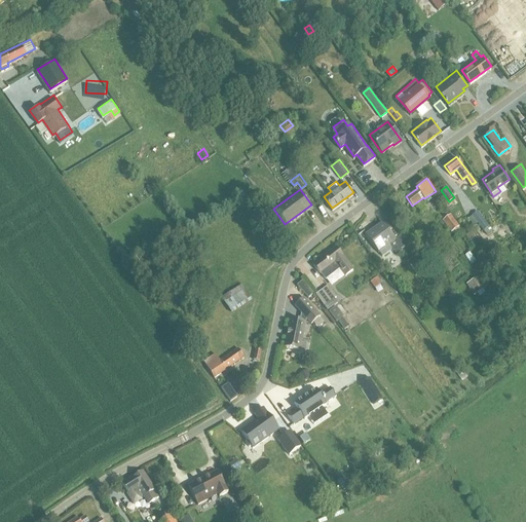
[(478,209),(473,213),(471,215),(475,221),(477,219),(488,233),(493,229),(478,209)]
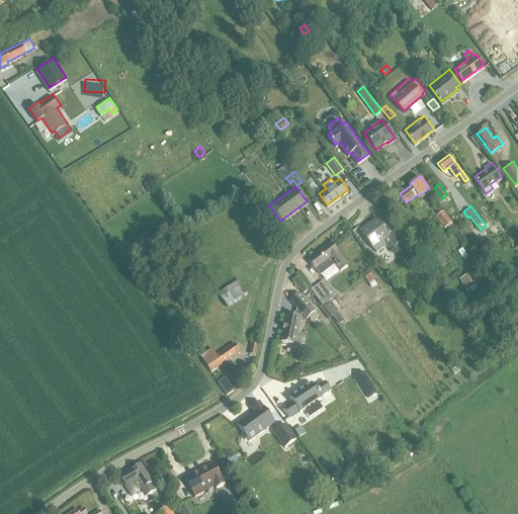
[(443,209),(436,215),(447,230),(453,225),(443,209)]
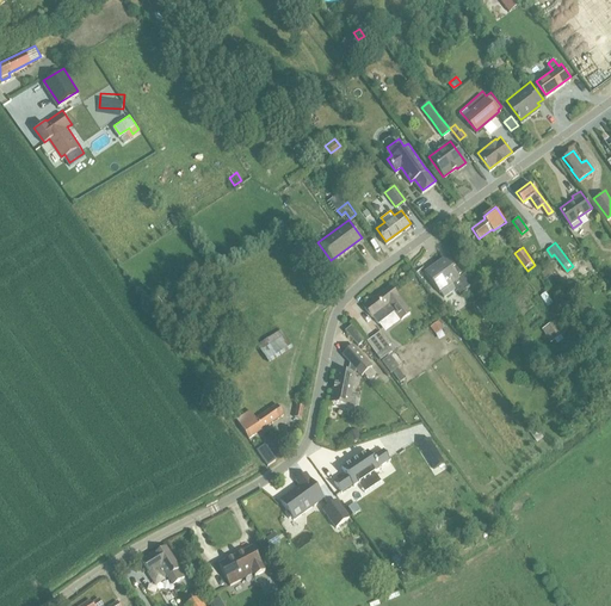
[(446,257),(425,271),(438,291),(440,290),(444,295),(456,286),(454,282),(460,278),(467,288),(473,283),(466,271),(460,276),(446,257)]
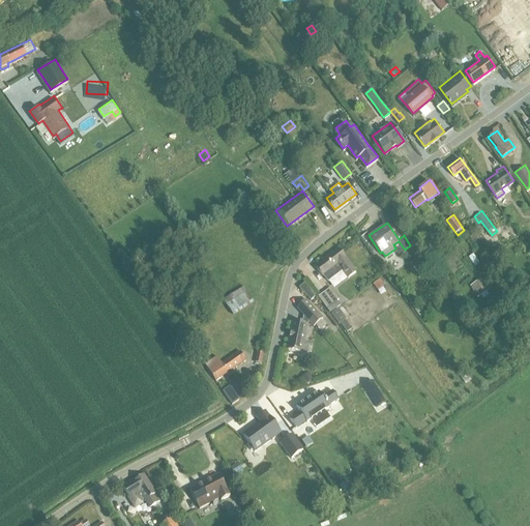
[(340,247),(317,264),(323,272),(329,280),(344,269),(349,275),(356,270),(340,247)]
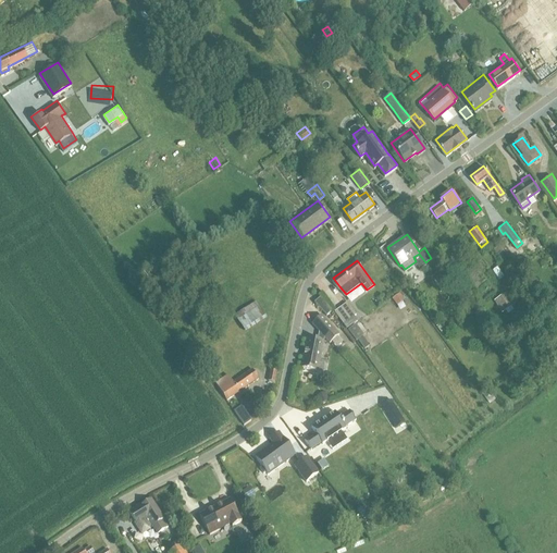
[(438,269),(434,272),(442,282),(446,279),(438,269)]
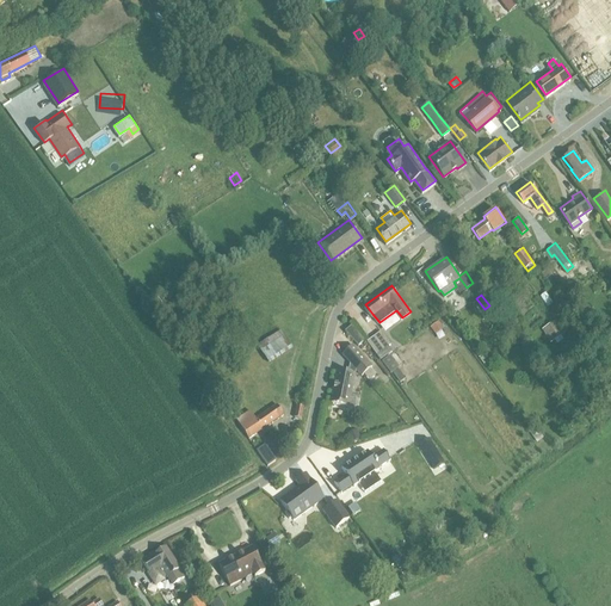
[(430,323),(436,331),(444,326),(438,317),(430,323)]
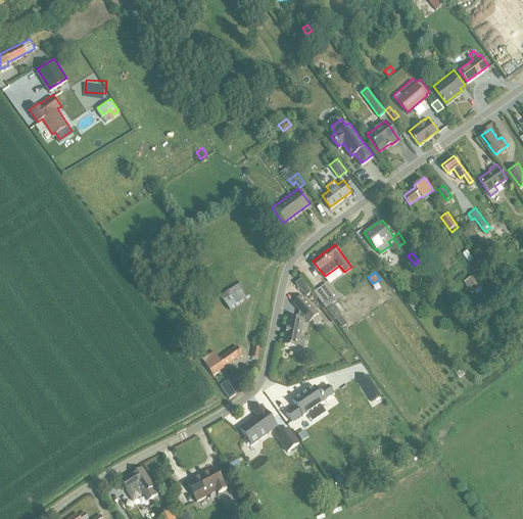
[(477,272),(464,280),(471,291),(484,283),(477,272)]
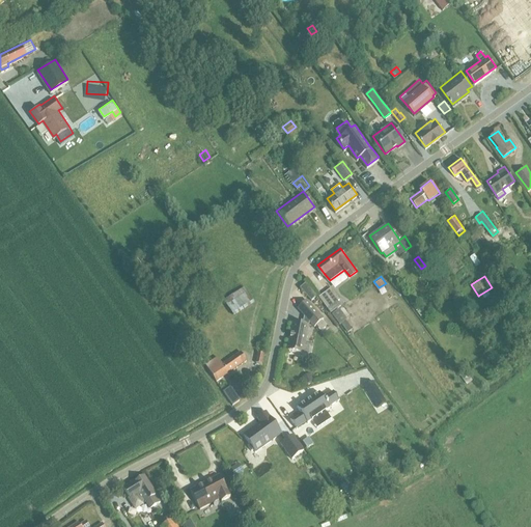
[(233,312),(254,299),(244,284),(223,298),(233,312)]
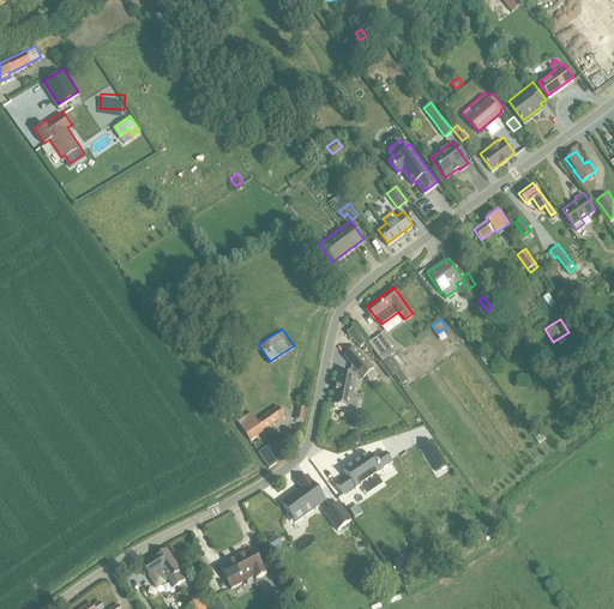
[(383,330),(368,339),(378,354),(383,350),(391,345),(392,344),(383,330)]
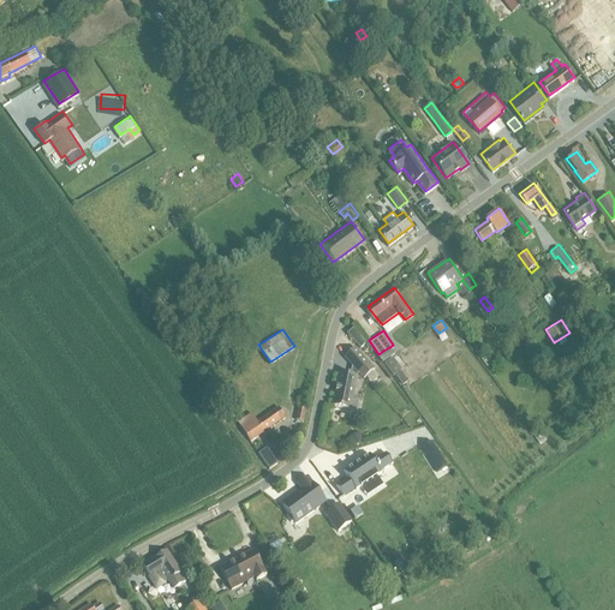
[(339,369),(333,402),(350,405),(357,369),(363,375),(374,366),(354,345),(345,353),(352,362),(351,371),(339,369)]
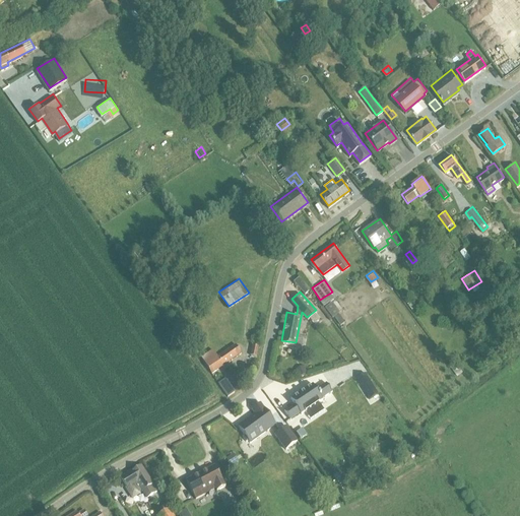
[(331,293),(324,297),(320,300),(323,304),(334,297),(331,293)]
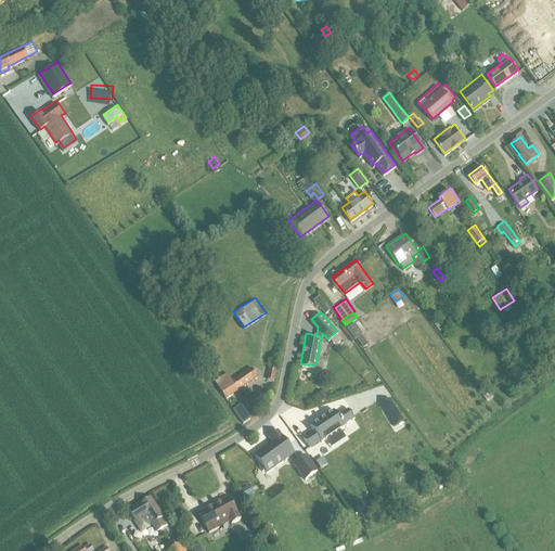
[(226,396),(258,374),(252,364),(232,377),(228,370),(215,379),(226,396)]
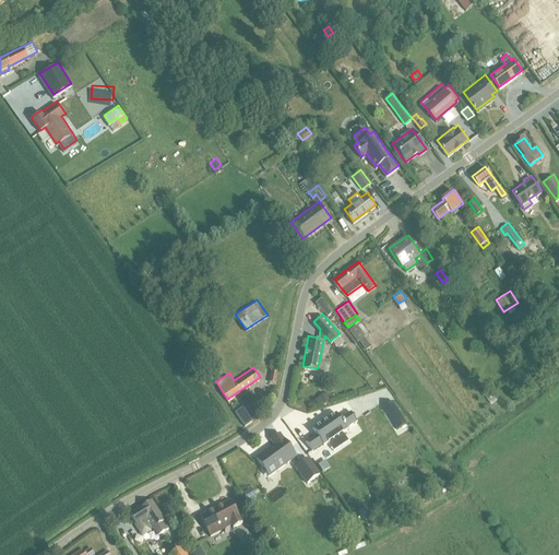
[(276,380),(278,369),(271,367),(269,379),(271,379),(270,381),(275,382),(275,380),(276,380)]
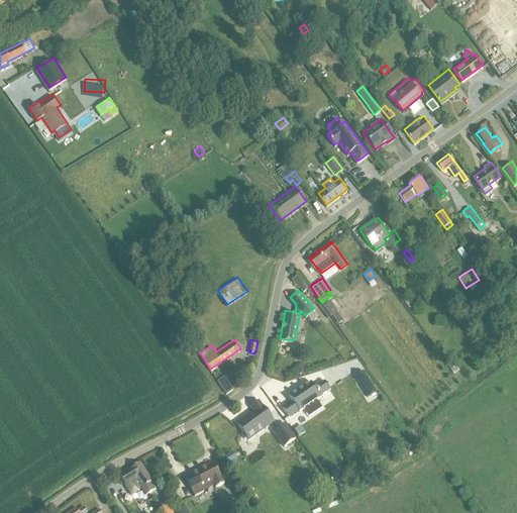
[(451,356),(445,361),(454,372),(459,368),(451,356)]
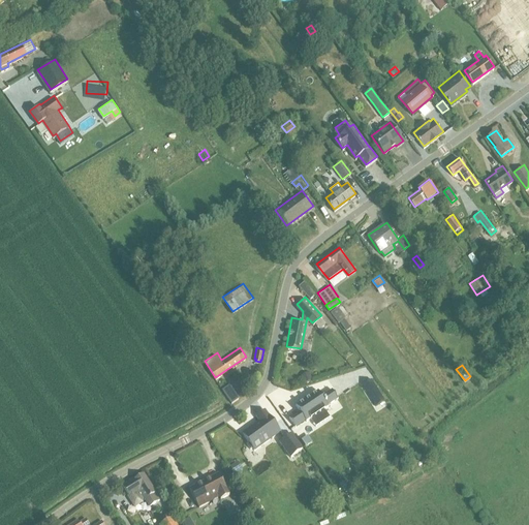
[(304,379),(313,376),(310,369),(301,372),(304,379)]
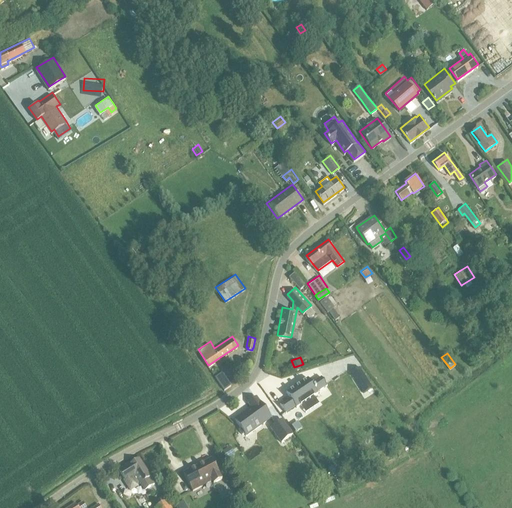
[(355,367),(351,370),(357,380),(364,390),(369,387),(372,385),(369,380),(359,364),(355,367)]
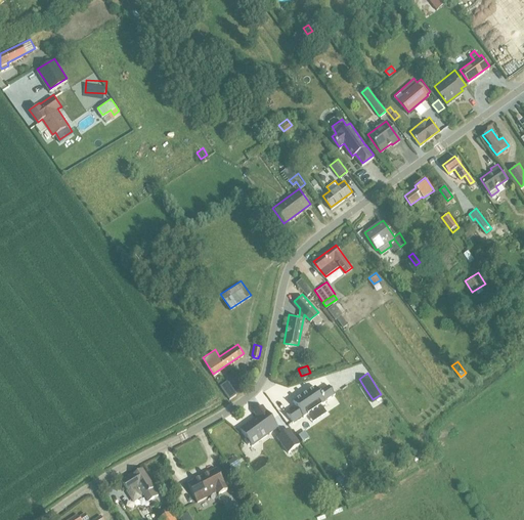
[(229,397),(236,392),(227,379),(220,383),(229,397)]
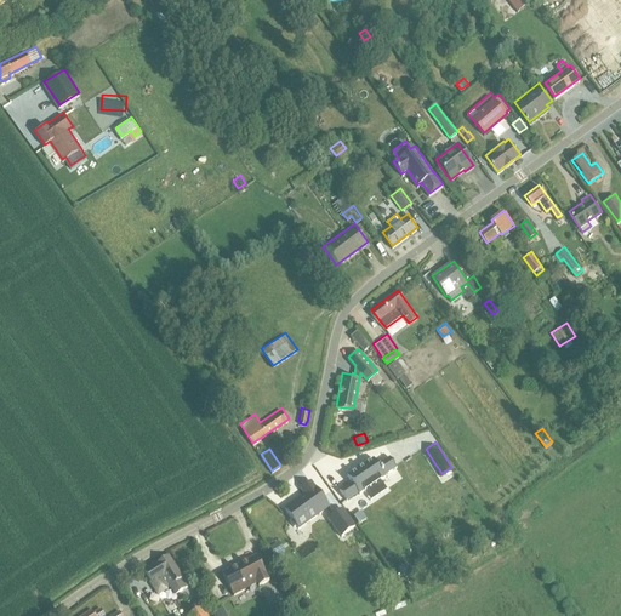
[(352,479),(340,488),(346,497),(358,489),(359,490),(386,473),(385,472),(397,465),(389,454),(377,462),(374,455),(347,473),(352,479)]
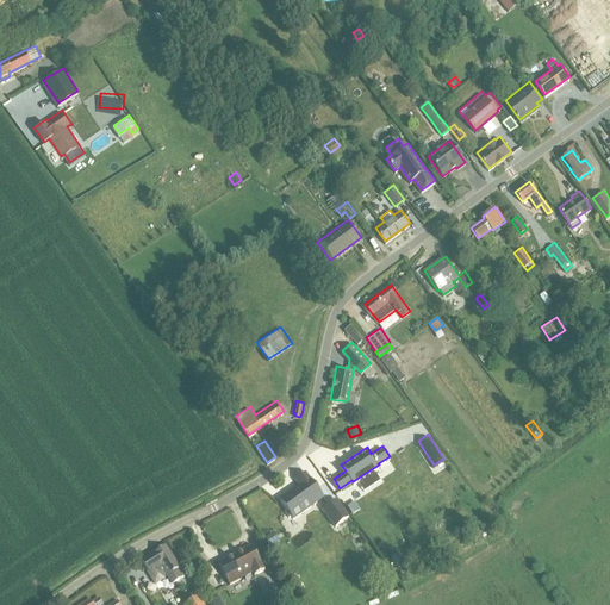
[(300,482),(280,497),(287,507),(285,509),(288,515),(291,513),(293,516),(323,494),(310,475),(309,475),(305,469),(296,476),(300,482)]
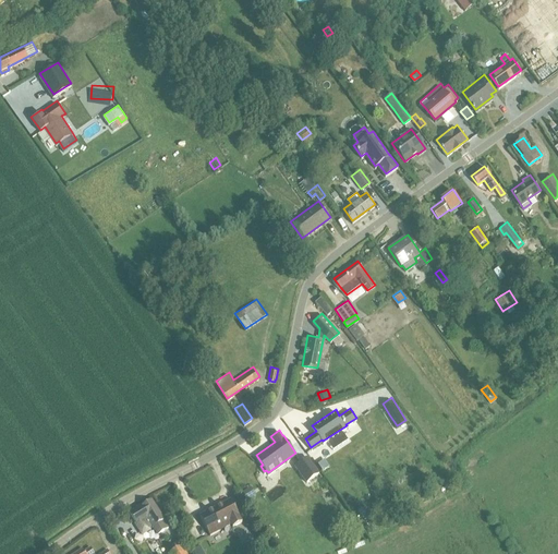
[(295,464),(306,480),(319,471),(307,455),(295,464)]
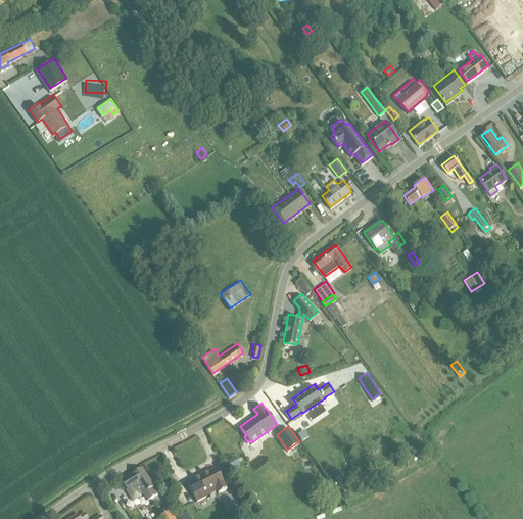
[(235,454),(227,459),(231,466),(239,460),(235,454)]
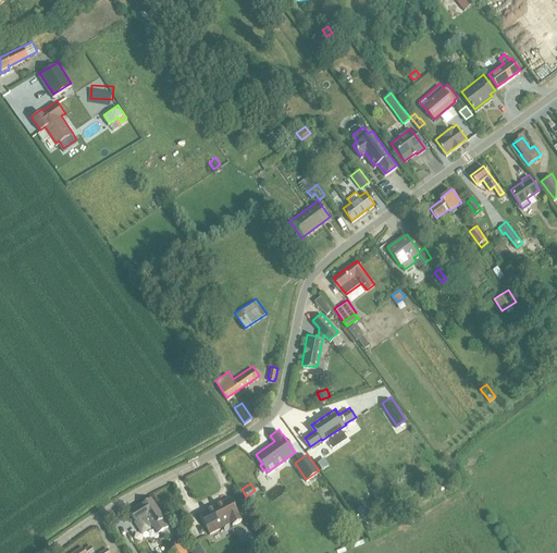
[(131,510),(136,519),(137,519),(139,521),(137,523),(141,530),(149,526),(148,524),(151,523),(152,524),(152,523),(158,530),(168,524),(150,496),(131,510)]
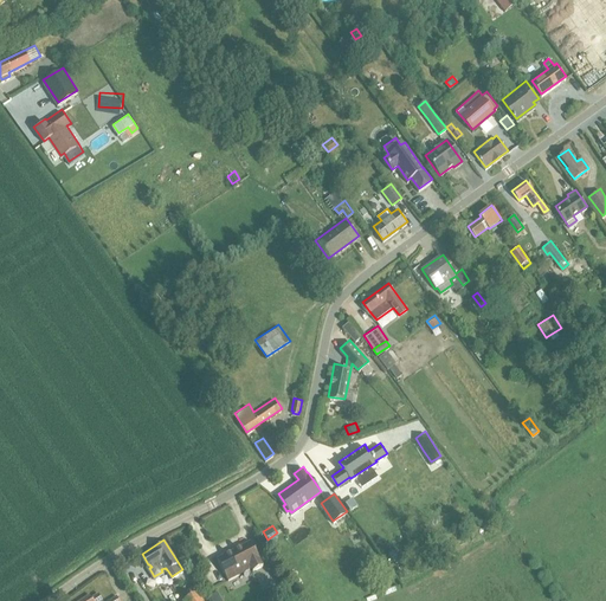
[(217,556),(229,577),(238,573),(236,568),(249,561),(253,568),(263,563),(251,540),(239,544),(240,545),(218,557),(218,556),(217,556)]
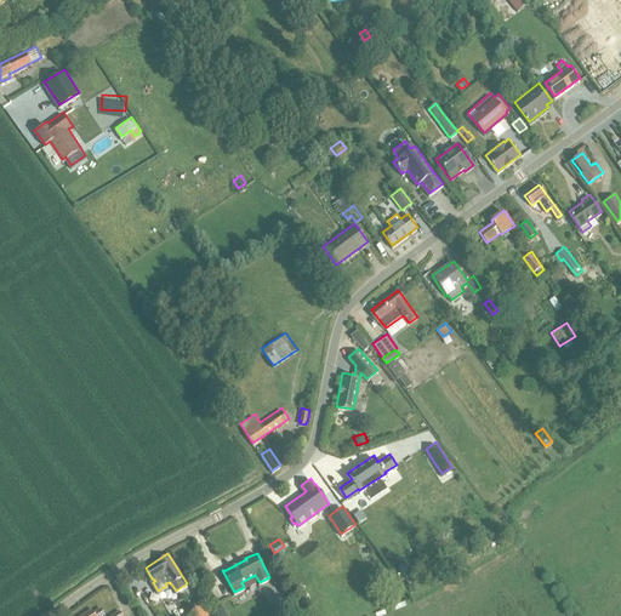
[(400,565),(408,575),(414,570),(406,560),(400,565)]
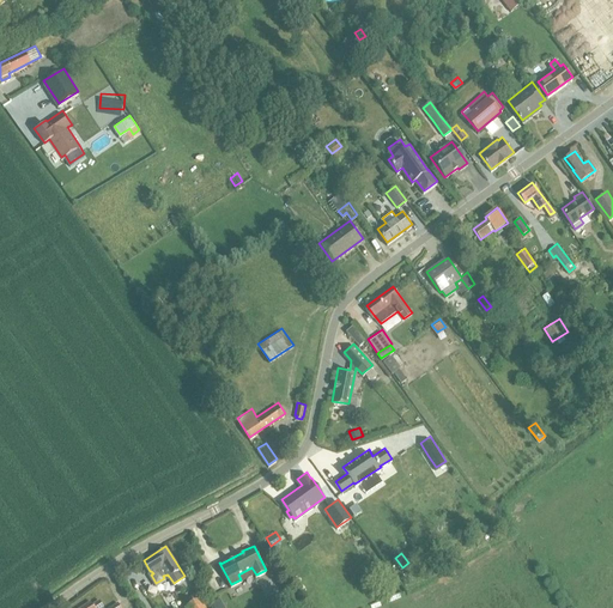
[(410,567),(401,575),(408,582),(416,576),(410,567)]
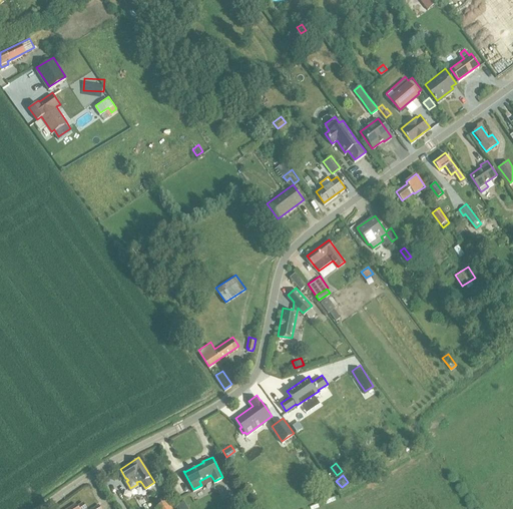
[(155,508),(172,508),(167,499),(154,507),(155,508)]
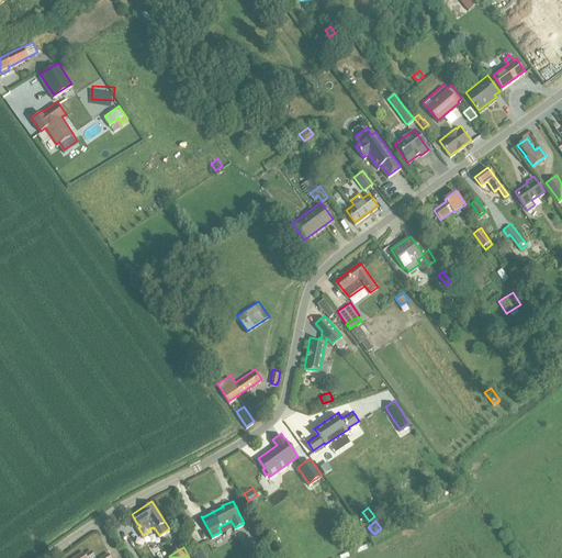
[(112,557),(113,557),(109,551),(97,557),(96,555),(91,548),(85,553),(82,549),(69,557),(112,557)]
